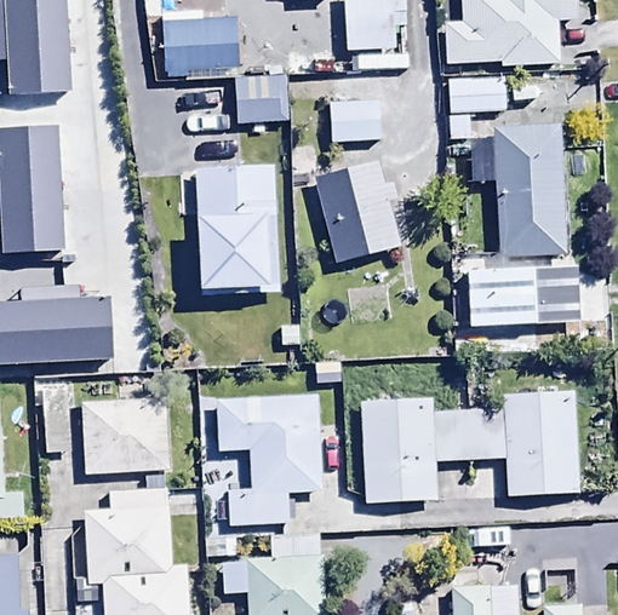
[(32,0),(33,45),(68,44),(68,19),(89,19),(87,0),(32,0)]
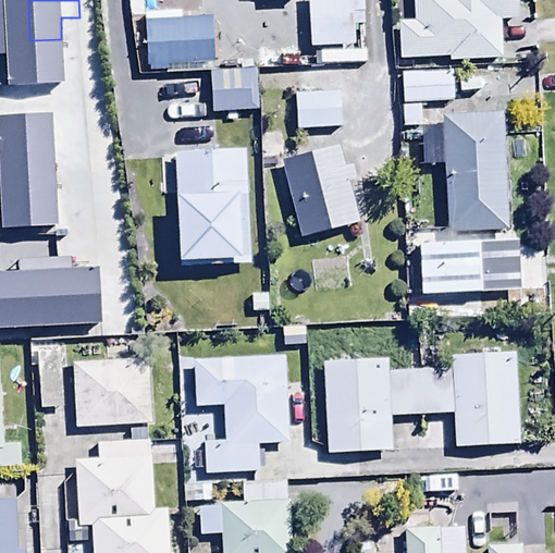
[(308,0),(311,46),(357,44),(356,23),(365,23),(364,0),(308,0)]
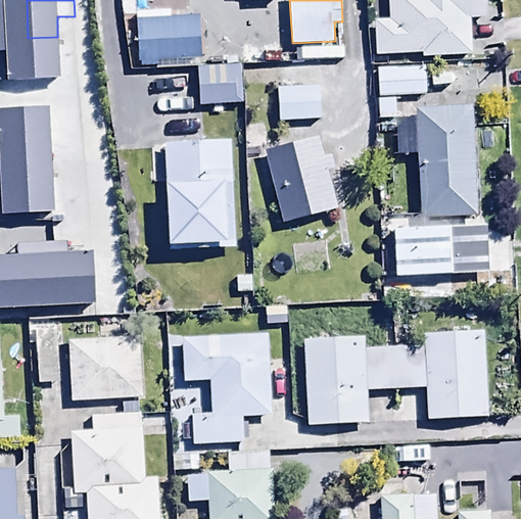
[(389,0),(390,17),(375,17),(376,53),(473,53),(472,16),(488,15),(487,0),(389,0)]
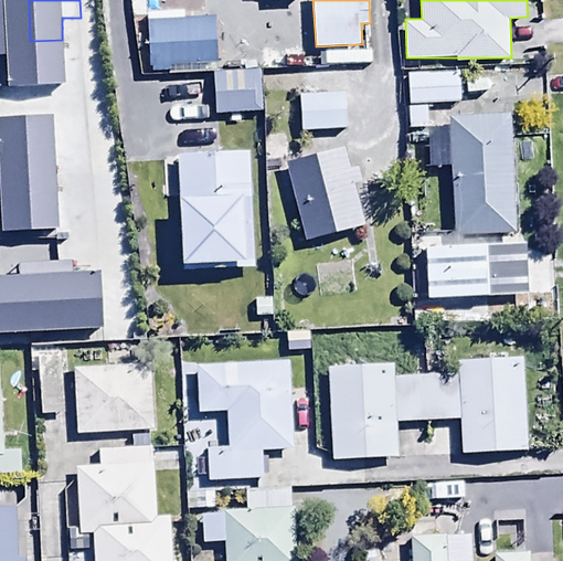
[(170,67),(170,71),(215,70),(220,70),(219,42),(223,42),(222,28),(216,28),(216,14),(184,16),(184,7),(147,9),(149,69),(170,67)]
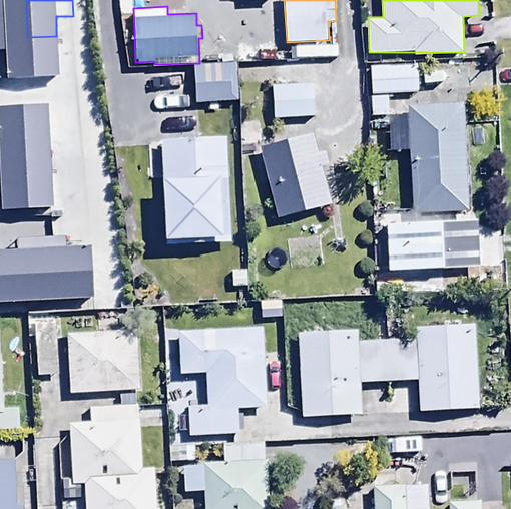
[(237,61),(199,63),(195,63),(197,102),(239,100),(237,61)]
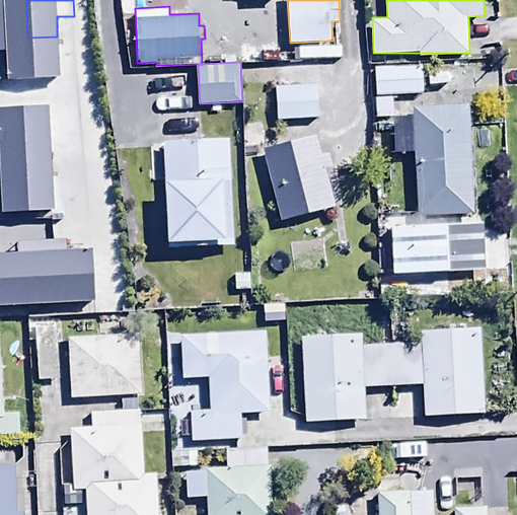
[(423,64),(375,65),(376,117),(393,116),(393,92),(423,92),(423,64)]
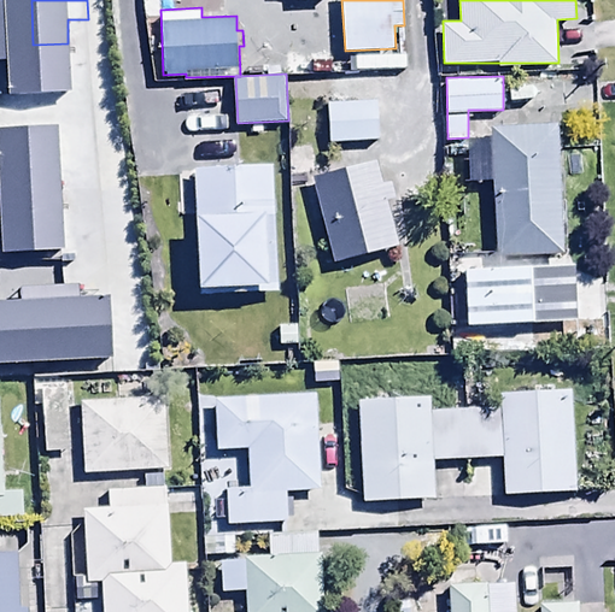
[(375,101),(328,101),(328,139),(376,139),(375,101)]
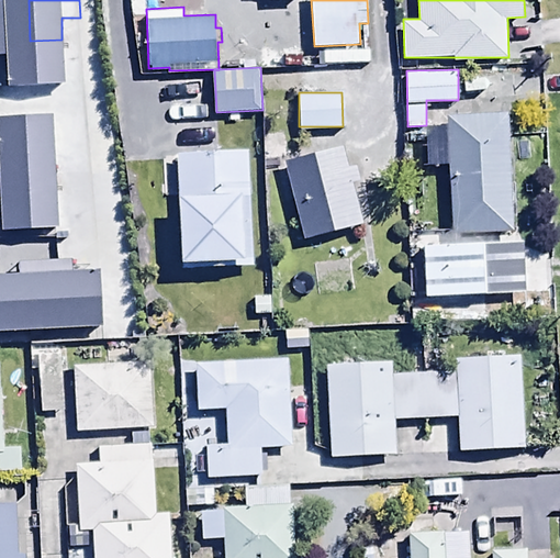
[(508,112),(447,115),(451,233),(513,230),(508,112)]
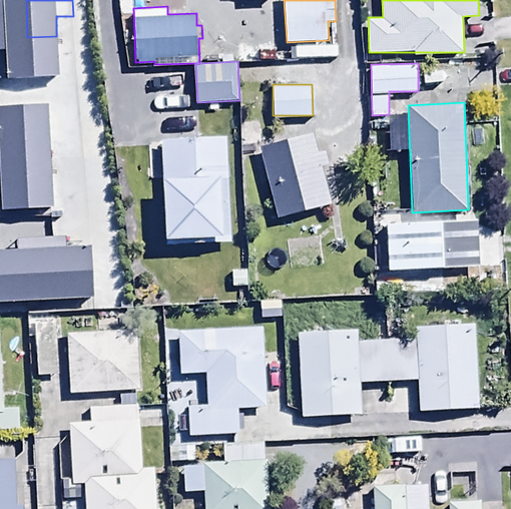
[(316,131),(261,145),(279,216),(334,202),(316,131)]
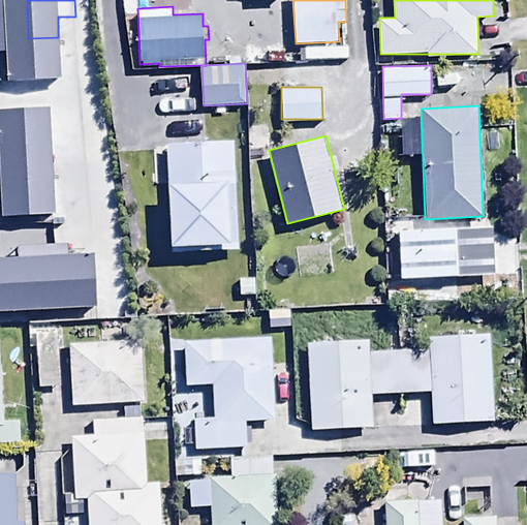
[(235,139),(166,142),(172,252),(239,249),(235,139)]
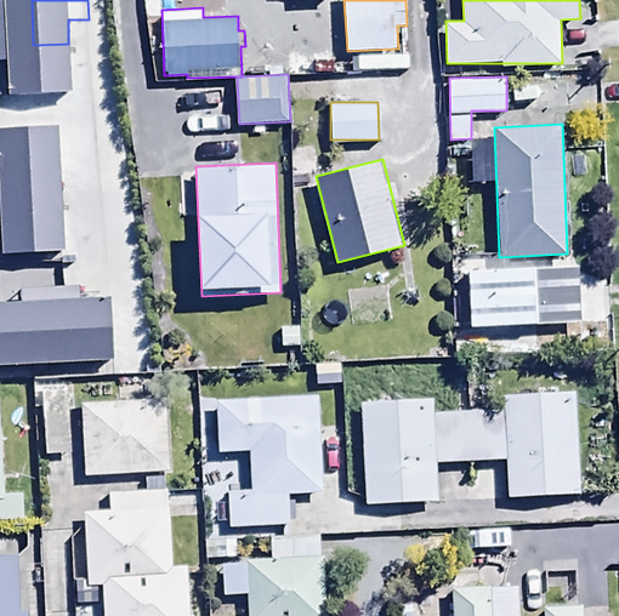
[(41,388),(46,452),(72,451),(68,386),(41,388)]
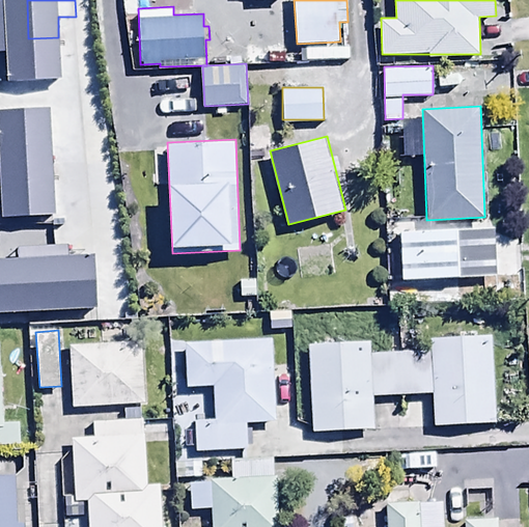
[(372,340),(309,341),(311,430),(373,427),(373,395),(433,393),(434,423),(496,421),(494,333),(428,335),(429,350),(373,351),(372,340)]
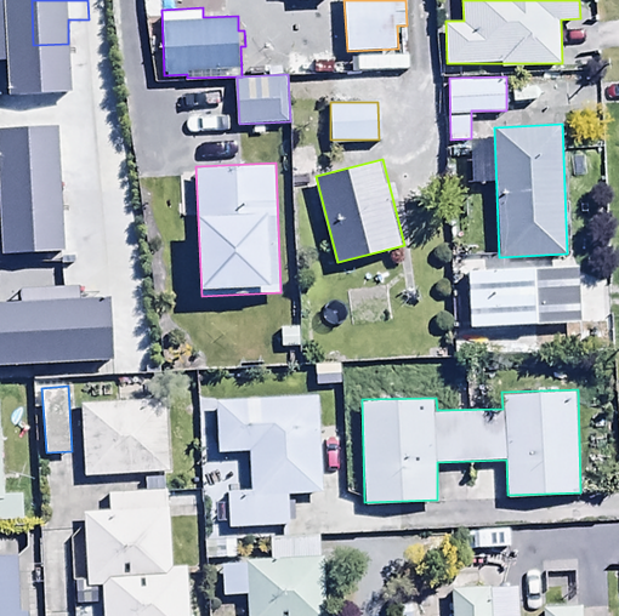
[(291,523),(290,492),(324,491),(319,393),(216,398),(219,451),(249,450),(251,489),(228,490),(230,525),(291,523)]
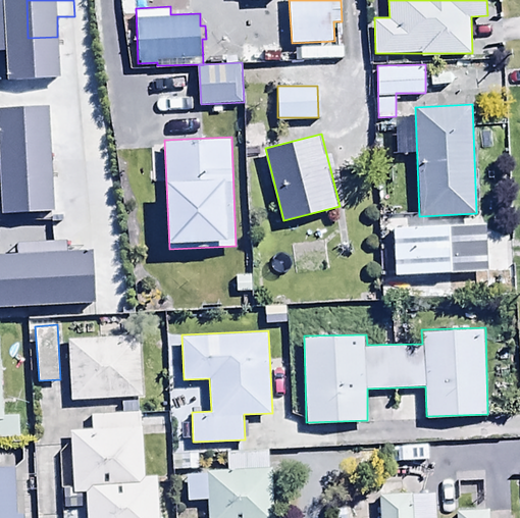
[(1,333),(0,333),(0,435),(22,435),(20,412),(5,413),(1,333)]
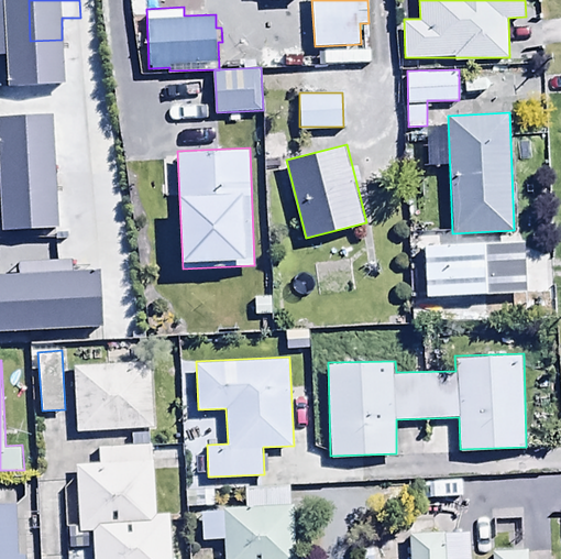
[(74,364),(76,429),(154,427),(152,361),(74,364)]
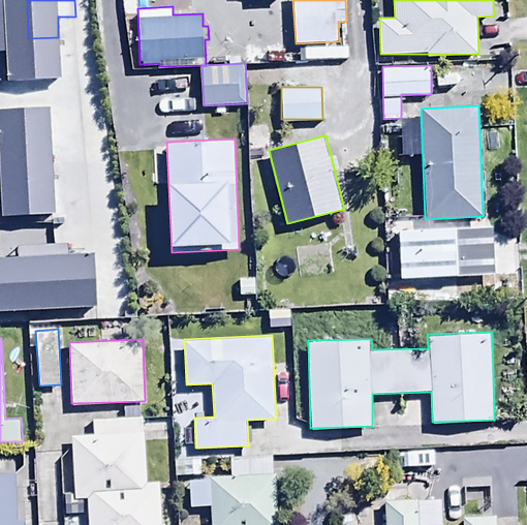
[(88,496),(89,524),(161,524),(160,480),(148,481),(145,415),(92,418),(93,432),(72,433),(75,497),(88,496)]
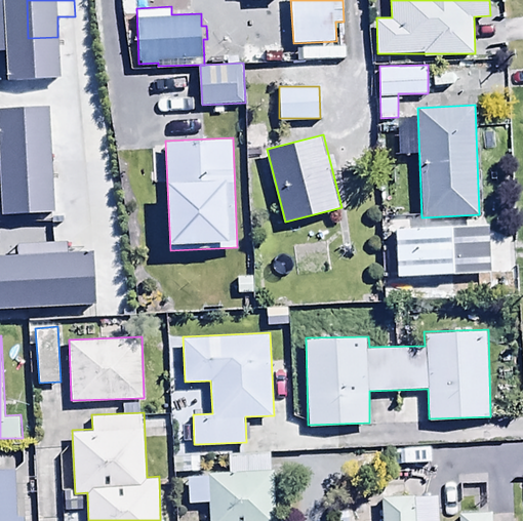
[(210,520),(278,520),(277,468),(272,468),(271,445),(240,446),(240,452),(229,452),(230,472),(189,473),(190,502),(210,501),(210,520)]
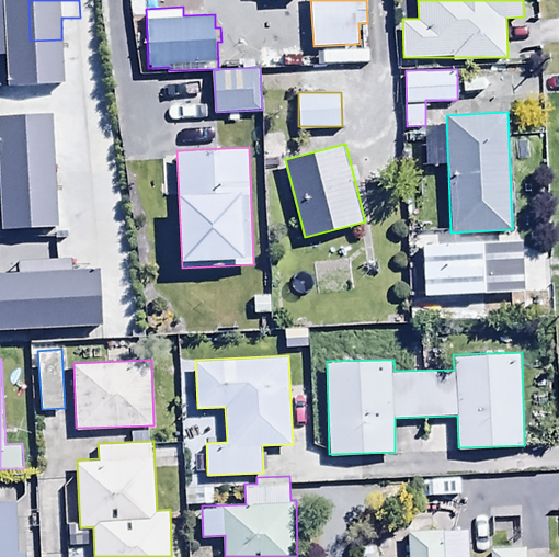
[(0,556),(25,556),(25,552),(19,552),(18,500),(0,500),(0,556)]
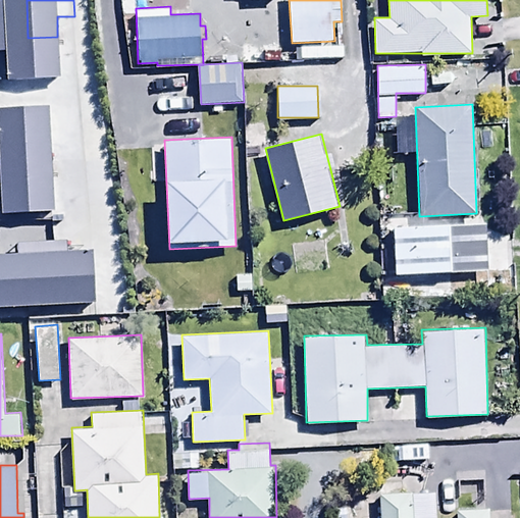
[(489,517),(489,508),(458,509),(457,517),(436,517),(435,491),(380,494),(380,517),(489,517)]
